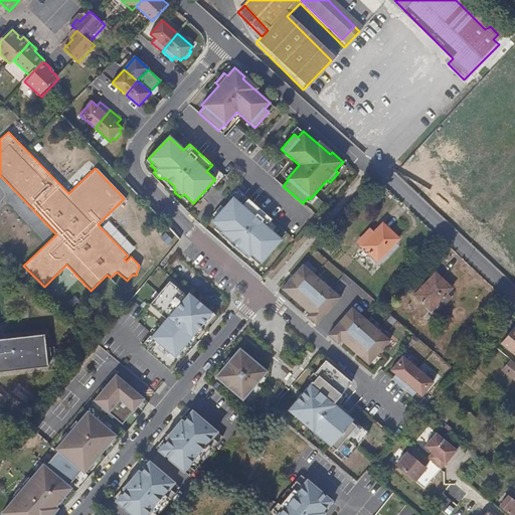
[(262,263),(282,239),(267,226),(272,219),(248,199),(242,205),(233,197),(212,221),(222,231),(219,234),(226,239),(232,239),(240,247),(241,253),(247,259),(249,256),(254,261),(256,259),(262,263)]
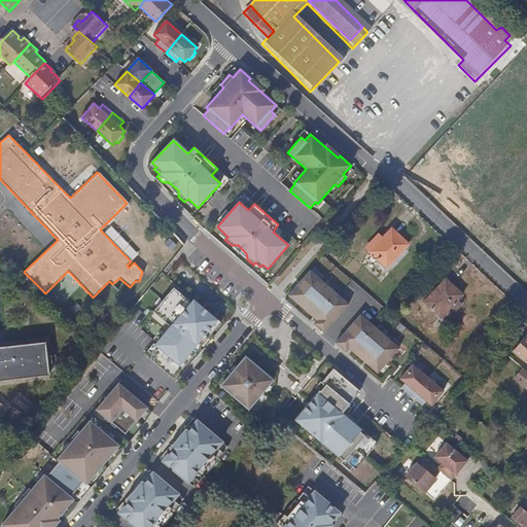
[(385,268),(405,244),(389,230),(369,253),(385,268)]
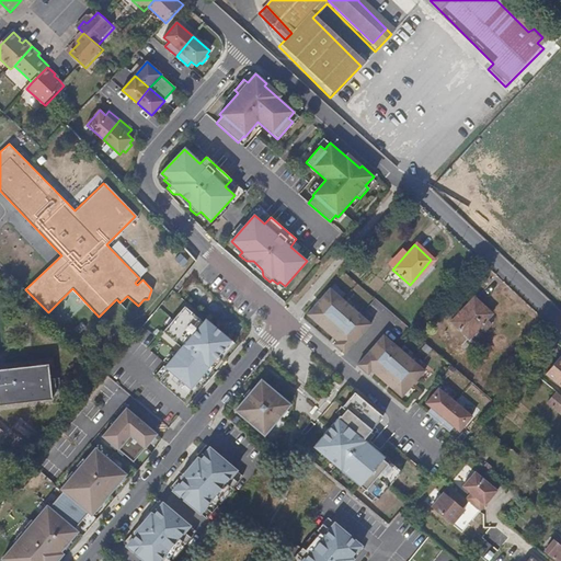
[(330,288),(307,315),(336,340),(333,344),(345,354),(371,324),(330,288)]
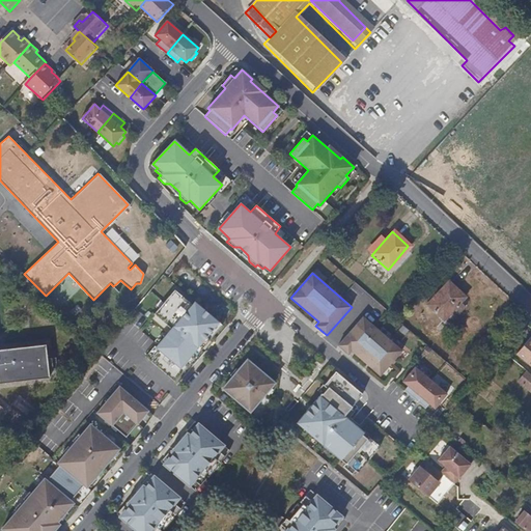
[(444,318),(464,296),(447,280),(426,304),(444,318)]
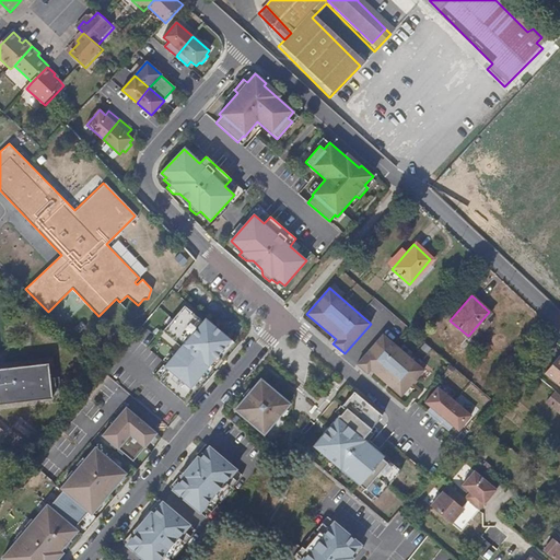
[(154,376),(185,403),(201,382),(199,381),(206,373),(208,375),(212,369),(210,368),(229,346),(221,339),(222,338),(216,333),(214,334),(209,329),(210,327),(189,310),(184,316),(179,312),(163,331),(182,347),(165,366),(164,364),(154,376)]
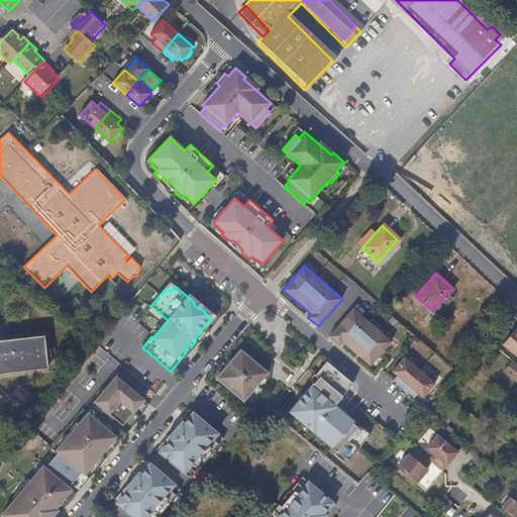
[(353,309),(329,336),(341,346),(343,343),(371,367),(392,342),(353,309)]
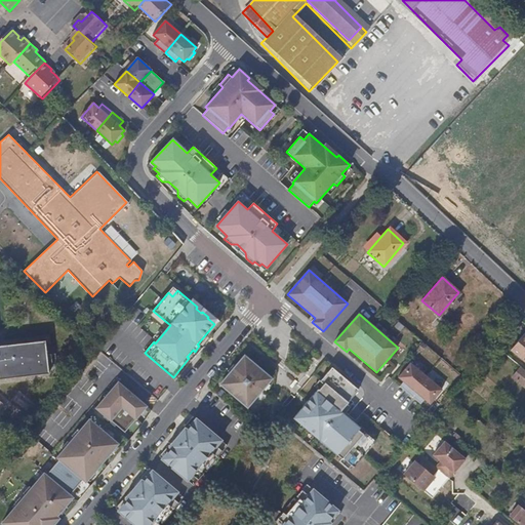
[(524,360),(524,337),(514,352),(524,360)]
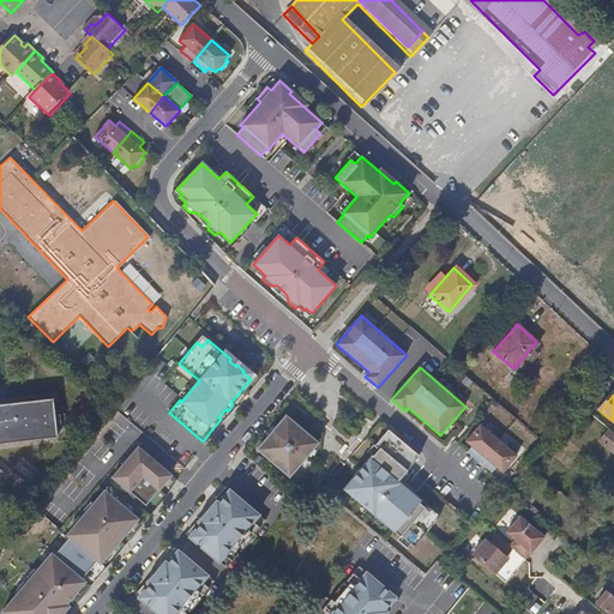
[(0,480),(6,474),(0,469),(0,441),(59,437),(56,417),(54,399),(0,404),(0,480)]
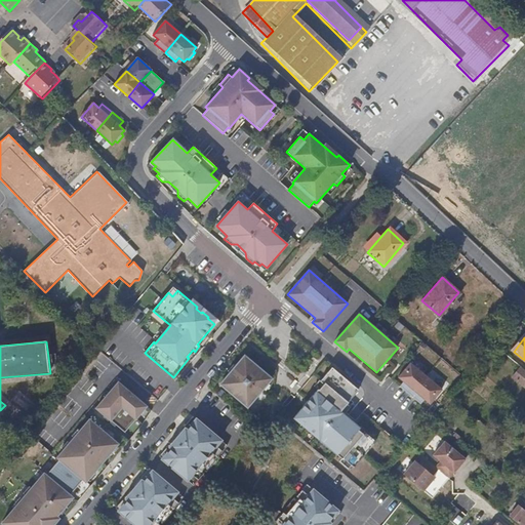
[(230,373),(220,384),(244,404),(247,400),(250,403),(269,381),(266,379),(269,375),(245,356),(236,366),(234,364),(228,371),(230,373)]
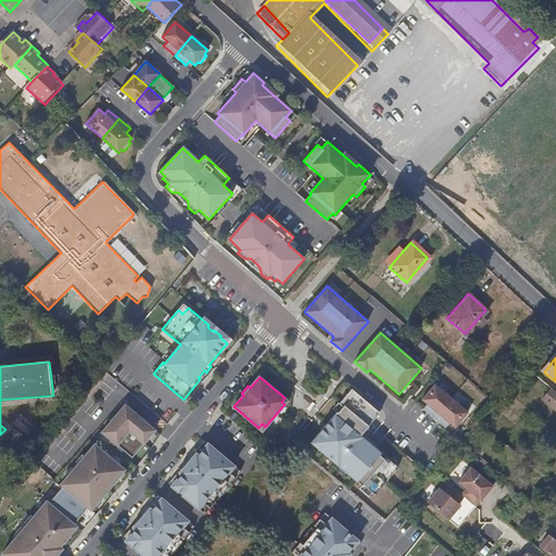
[(428,405),(424,409),(434,418),(452,399),(436,384),(422,400),(428,405)]
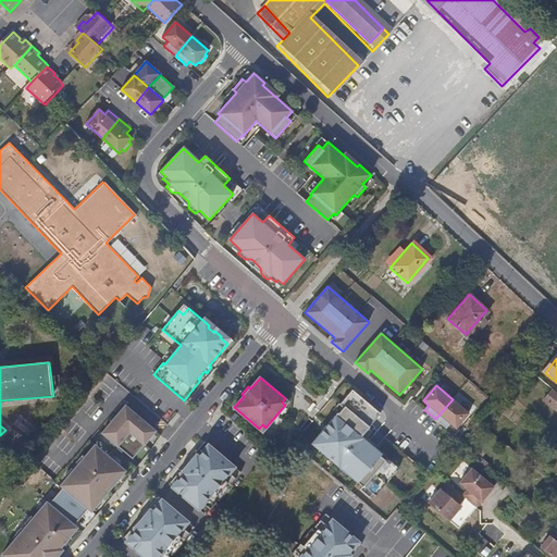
[(542,399),(556,411),(556,392),(552,387),(542,399)]
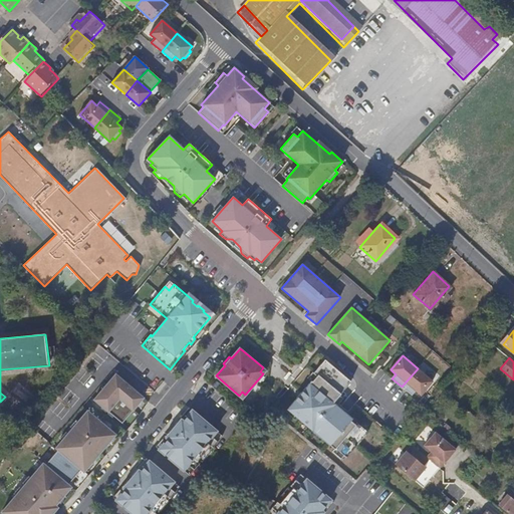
[(312,381),(311,380),(300,395),(288,408),(297,416),(296,417),(312,431),(313,430),(322,438),(321,439),(335,450),(336,449),(346,458),(367,433),(356,423),(354,425),(350,421),(352,419),(333,403),(347,386),(343,382),(346,378),(327,361),(324,366),(321,363),(313,373),(316,376),(312,381)]
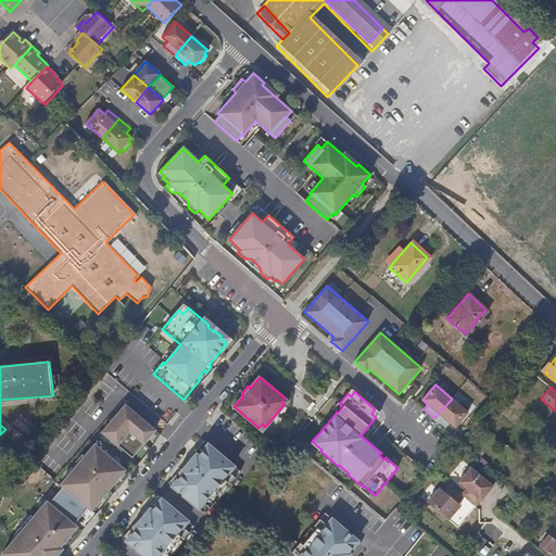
[(452,399),(434,418),(446,428),(450,424),(455,429),(468,414),(452,399)]
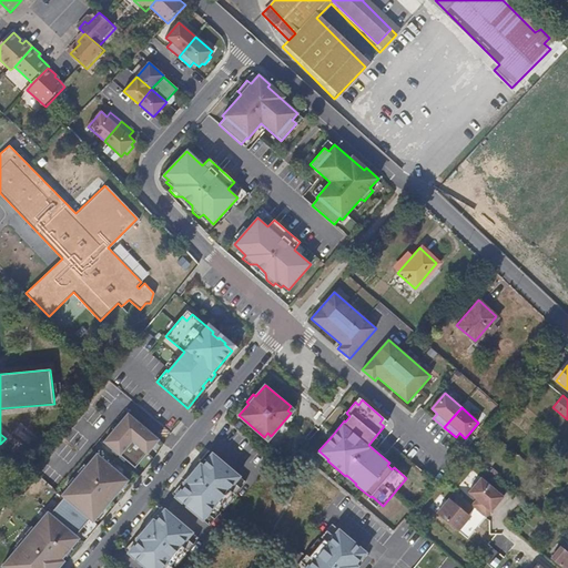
[(143,427),(127,413),(115,425),(102,440),(119,455),(132,439),(148,453),(158,440),(143,427)]
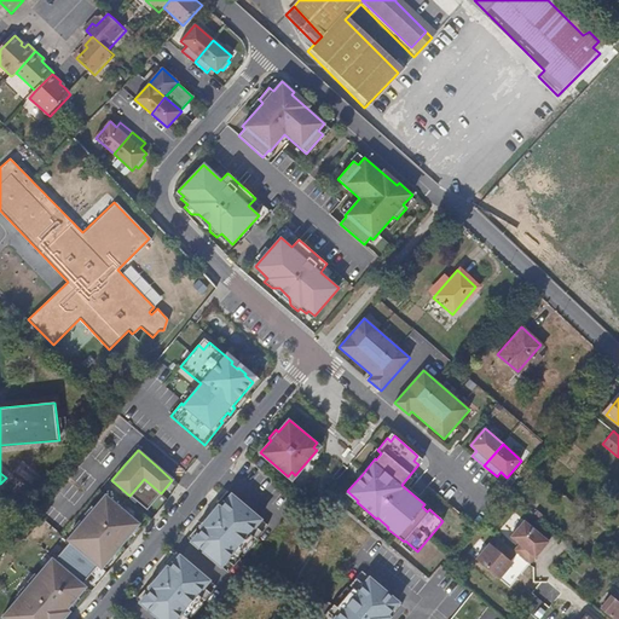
[(261,518),(229,491),(189,539),(221,566),(261,518)]
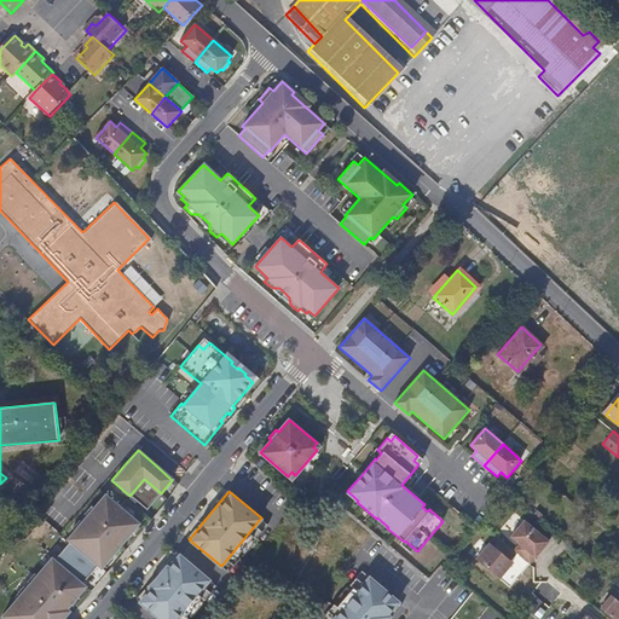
[(106,493),(67,539),(99,568),(139,522),(106,493)]
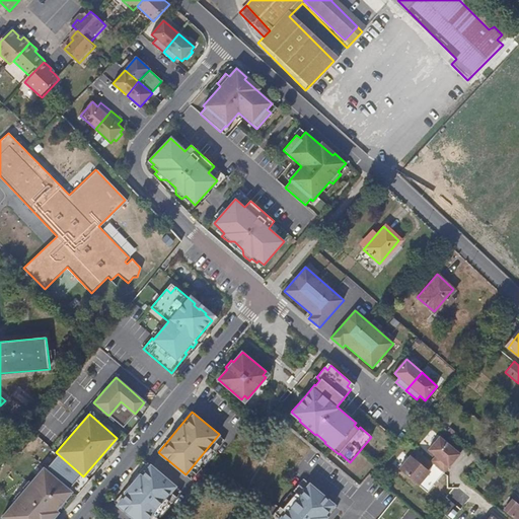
[(460,454),(439,437),(428,450),(435,456),(431,461),(433,463),(444,473),(460,454)]
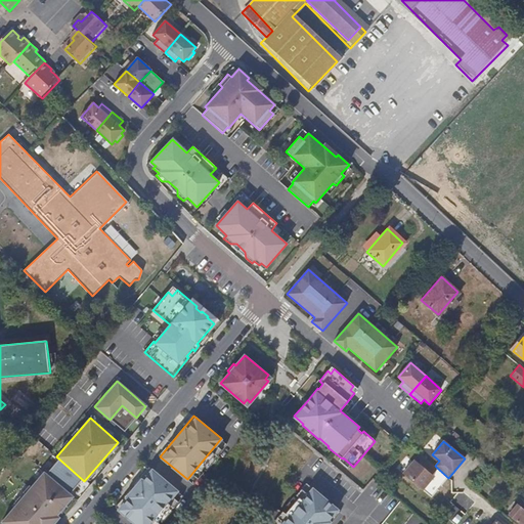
[(427,460),(420,453),(402,474),(423,490),(434,476),(432,475),(437,468),(435,466),(427,460)]
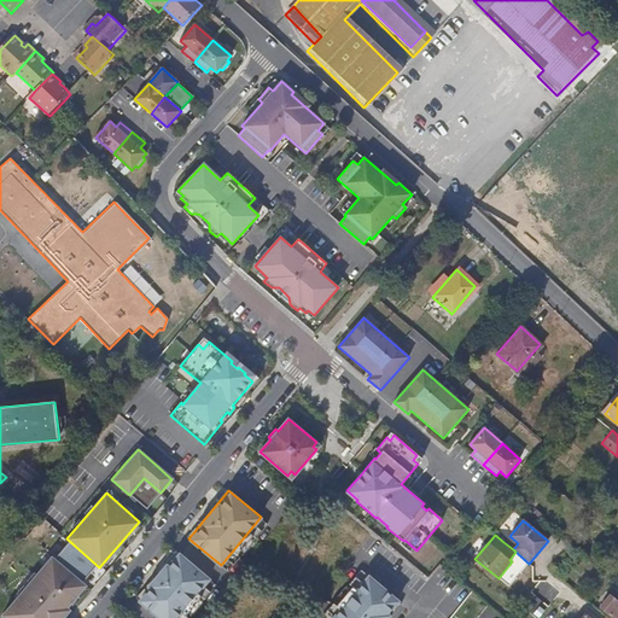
[(175,617),(209,577),(178,551),(138,599),(161,617),(175,617)]
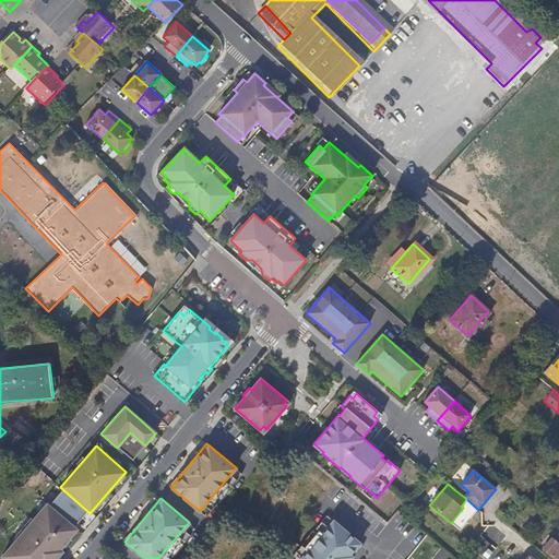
[(46,503),(0,555),(0,557),(2,558),(49,558),(76,530),(46,503)]
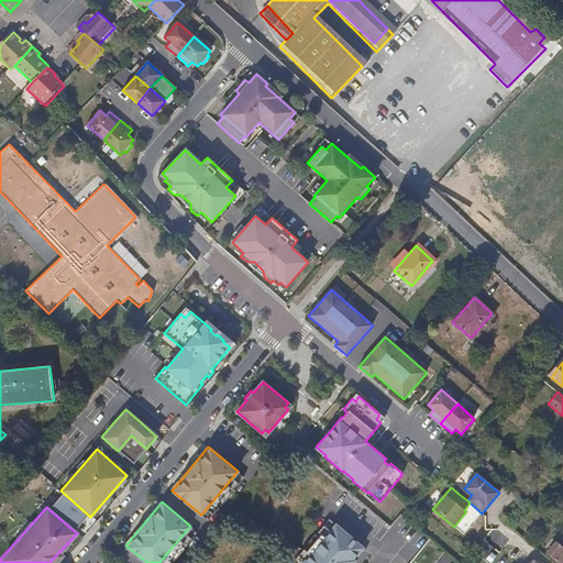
[(471,521),(463,516),(459,522),(465,528),(471,521)]
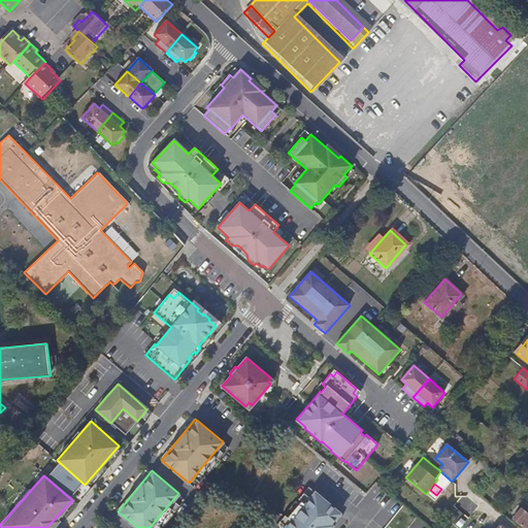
[(330,527),(341,515),(314,492),(284,527),(330,527)]
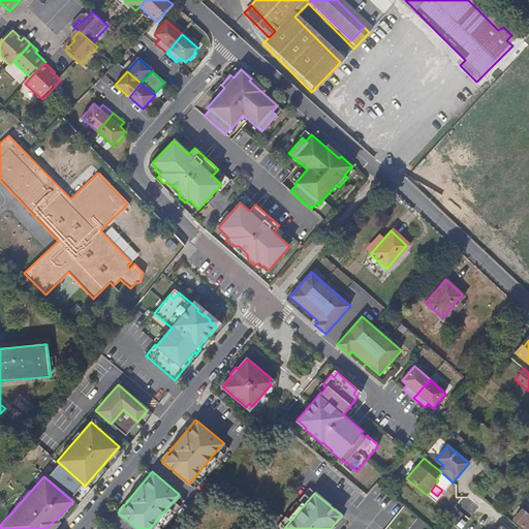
[(528,528),(528,516),(521,510),(514,520),(524,528),(528,528)]
